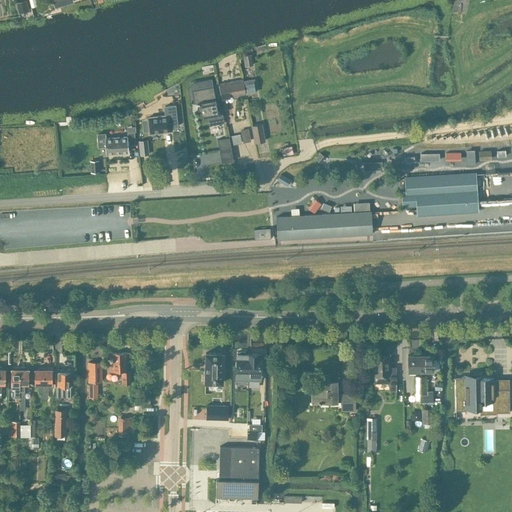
[(26,0),(21,0),(20,0),(16,1),(19,12),(29,10),(26,0)]
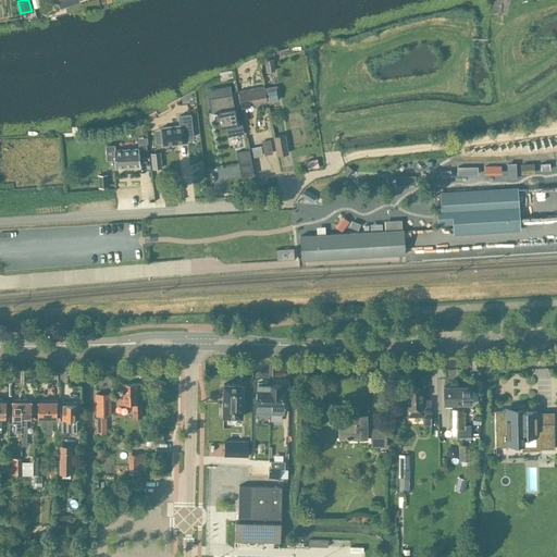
[(275,71),(273,59),(264,61),(267,73),(275,71)]
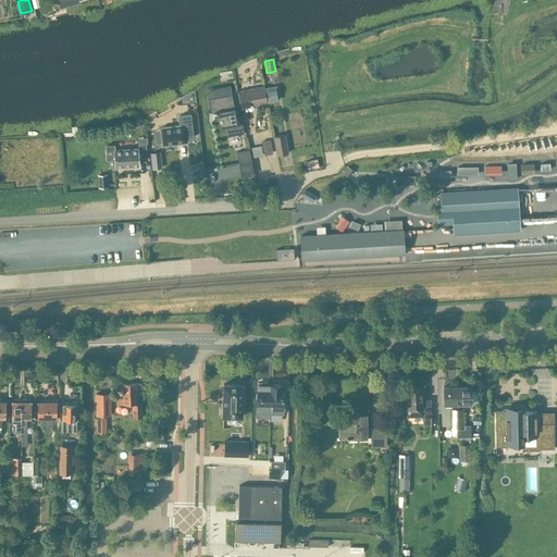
[(230,86),(207,90),(211,112),(217,111),(220,128),(225,127),(242,124),(239,111),(235,112),(230,86)]
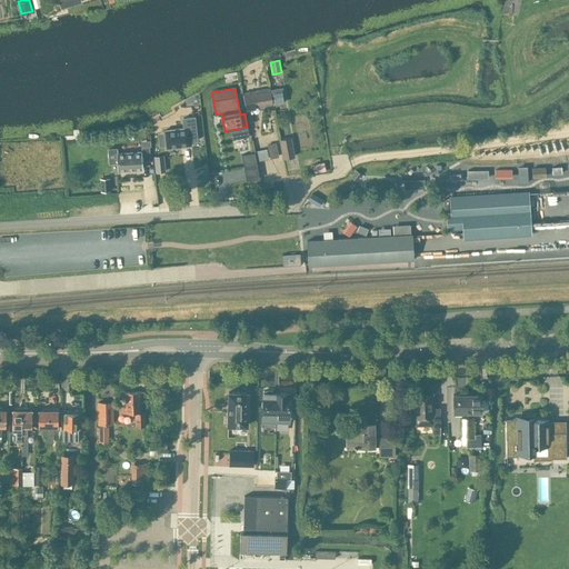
[(275,103),(271,90),(271,88),(245,92),(247,110),(249,109),(249,108),(275,103)]
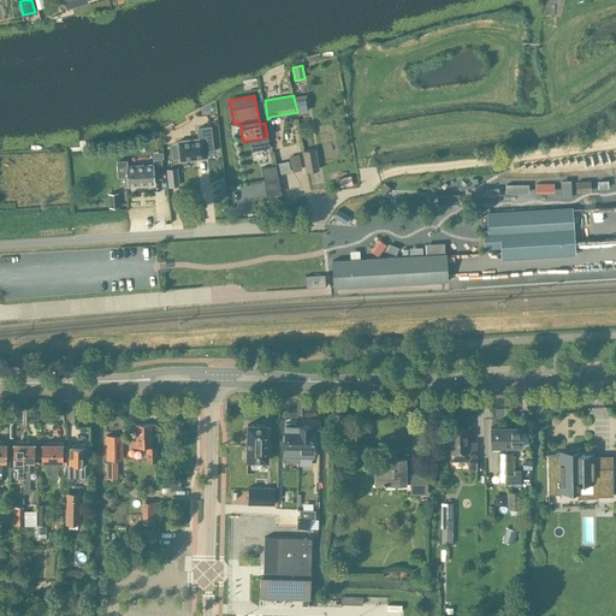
[(307,95),(294,98),(297,112),(309,110),(307,95)]
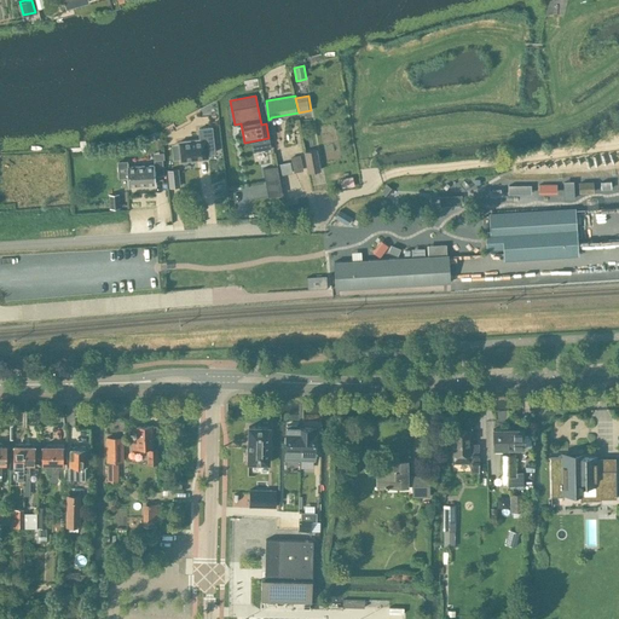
[(200,139),(178,142),(178,144),(180,158),(180,162),(209,158),(208,154),(215,154),(212,127),(198,129),(200,139)]
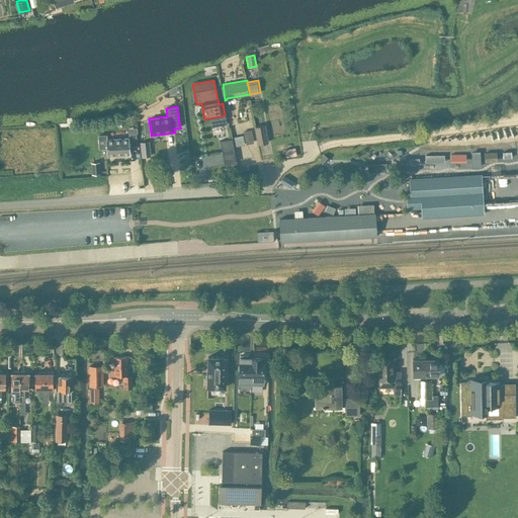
[(268,142),(264,124),(255,126),(258,144),(268,142)]
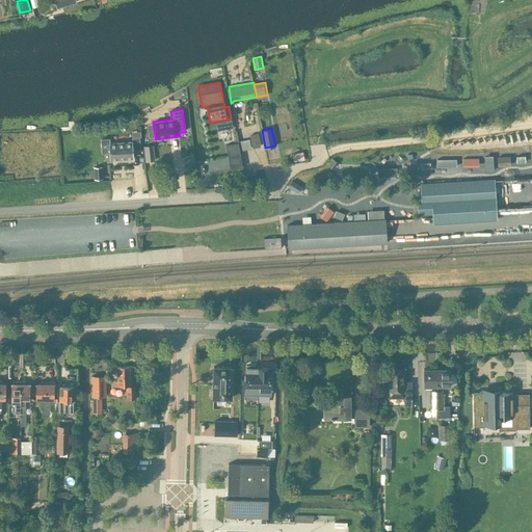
[(250,136),(250,137),(253,148),(260,145),(257,134),(250,136)]
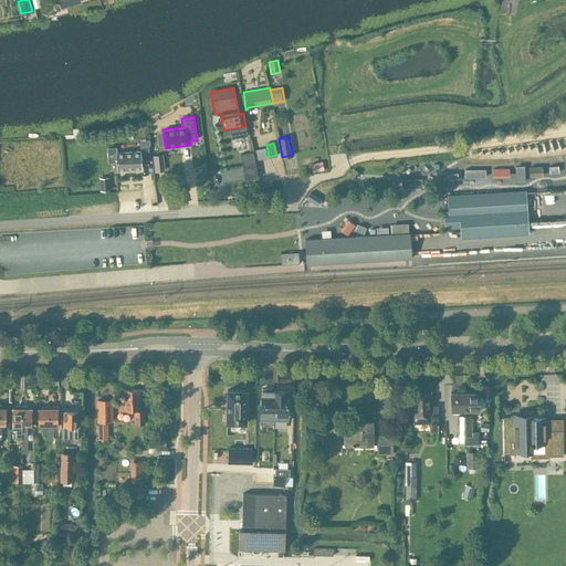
[(149,160),(148,146),(140,146),(140,150),(116,153),(116,147),(107,148),(108,163),(116,163),(116,169),(142,167),(142,160),(149,160)]
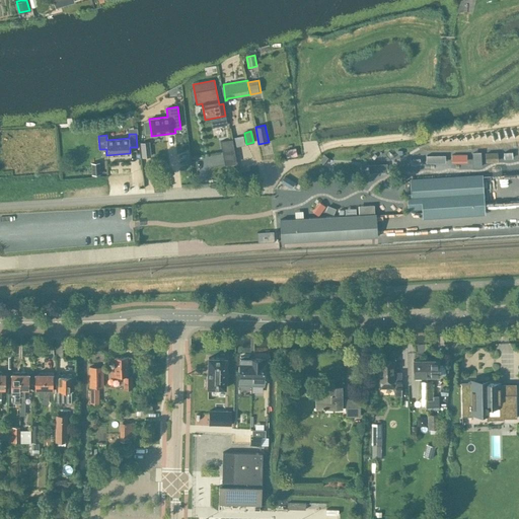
[(233,138),(236,147),(245,144),(242,136),(233,138)]
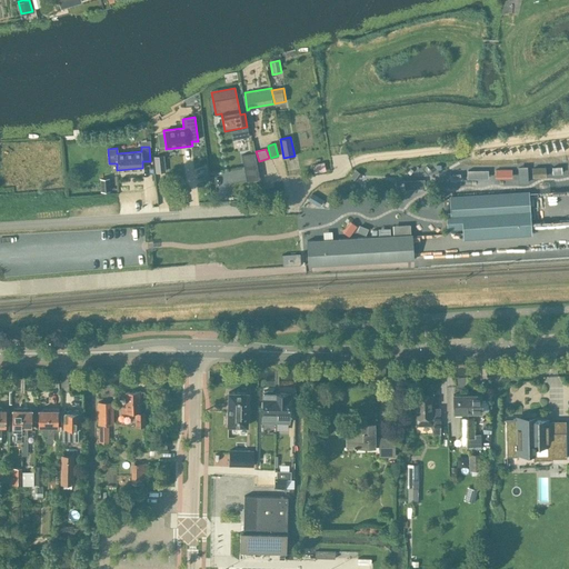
[(255,152),(242,155),(245,168),(257,166),(255,152)]
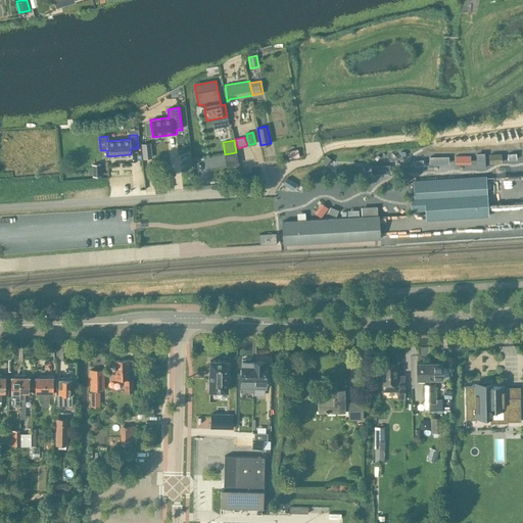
[(149,143),(142,144),(144,159),(151,158),(149,143)]
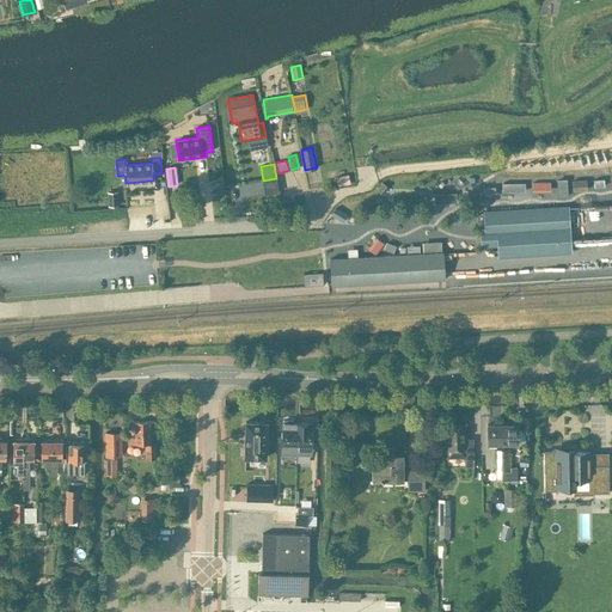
[(349,183),(348,175),(335,177),(337,187),(349,183)]
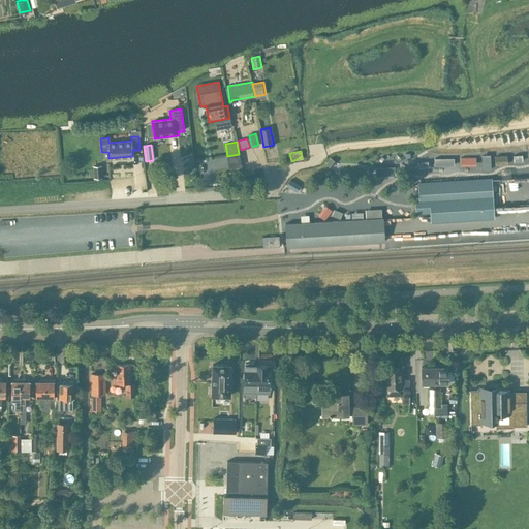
[(331,159),(325,164),(332,169),(336,163),(331,159)]
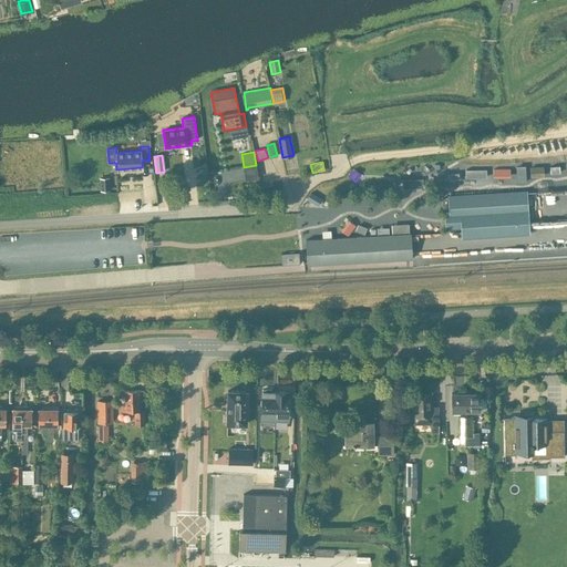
[(110,189),(109,177),(100,178),(101,191),(110,189)]
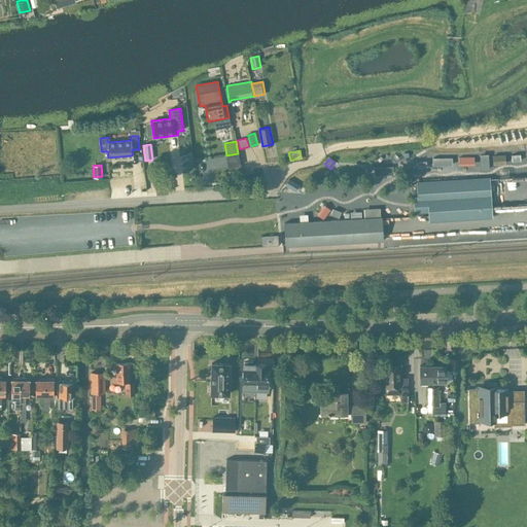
[(417,201),(414,201),(415,211),(428,210),(429,219),(492,215),(489,179),(489,178),(416,183),(417,201)]
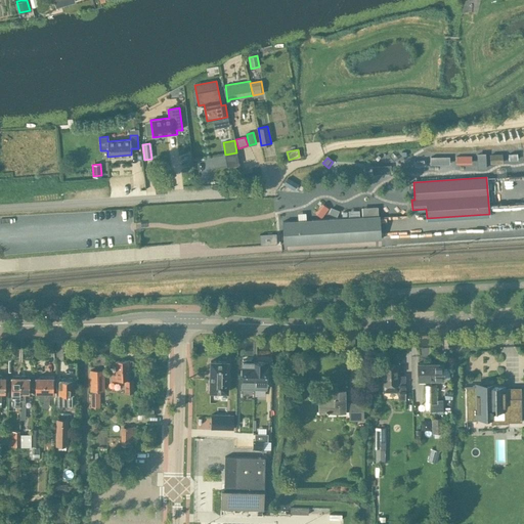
[(378,207),(361,208),(362,216),(378,215),(378,207)]
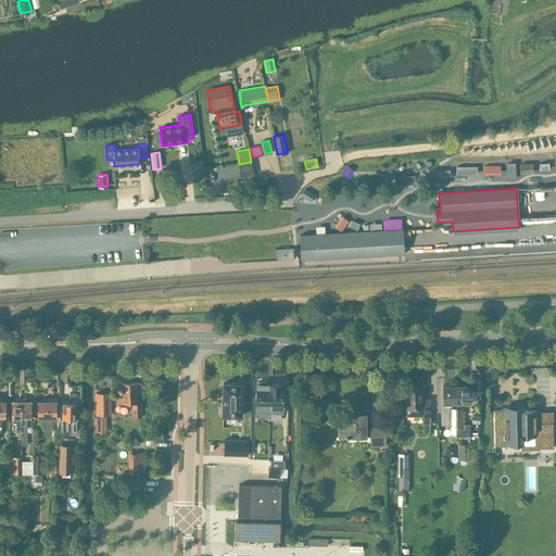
[(404,253),(402,229),(300,236),(302,260),(404,253)]
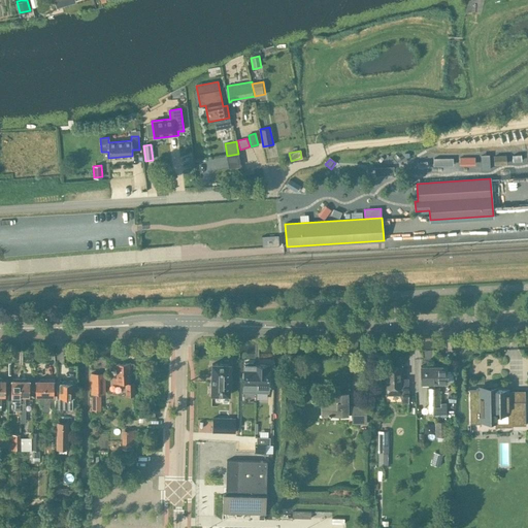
[(130,383),(129,363),(117,364),(117,377),(112,377),(112,384),(126,383),(126,396),(134,396),(134,383),(130,383)]
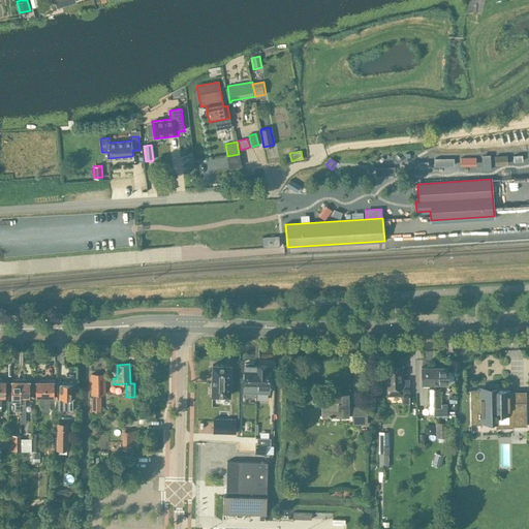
[(212,365),(212,396),(229,396),(230,365),(212,365)]
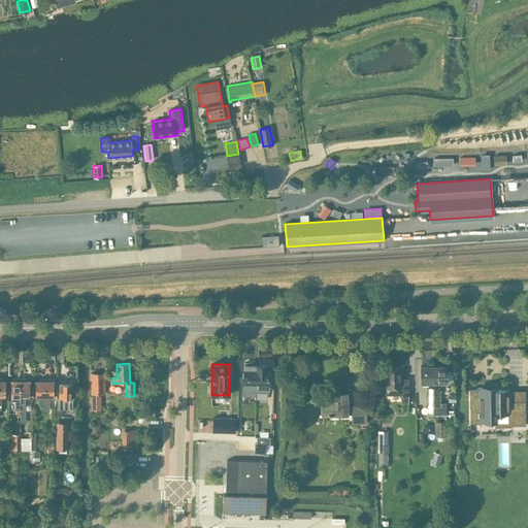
[(244,364),(243,392),(256,392),(257,364),(244,364)]
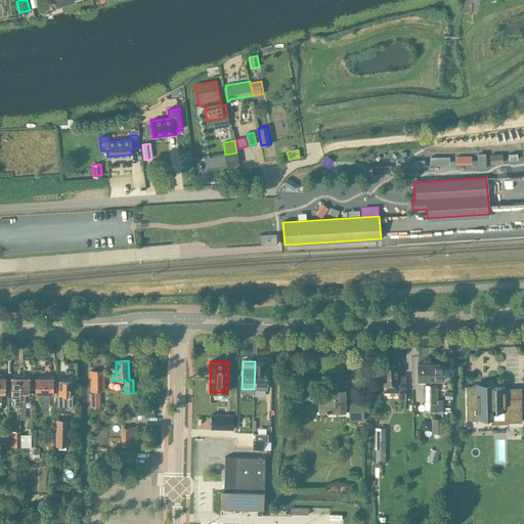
[(255,361),(254,389),(266,389),(266,384),(268,384),(268,377),(266,377),(267,361),(255,361)]
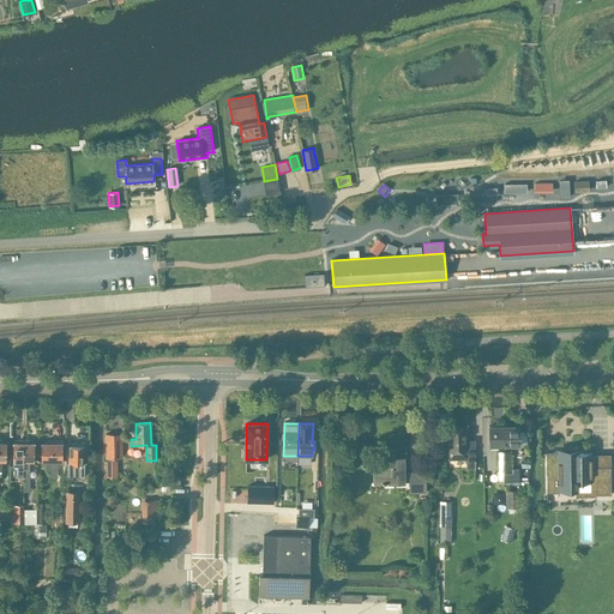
[(504,425),(489,425),(489,444),(504,444),(504,425)]
